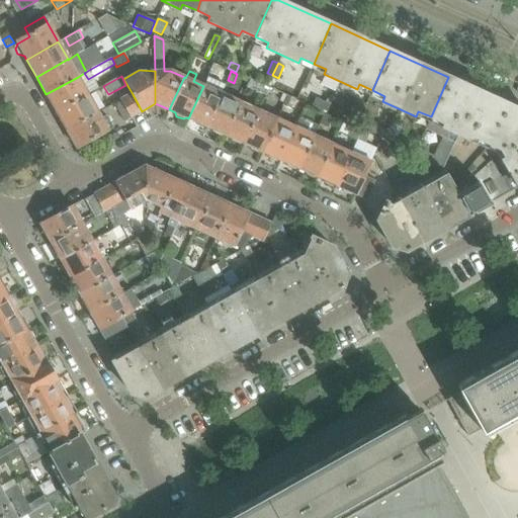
[(57,112),(87,94),(78,77),(46,94),(57,112)]
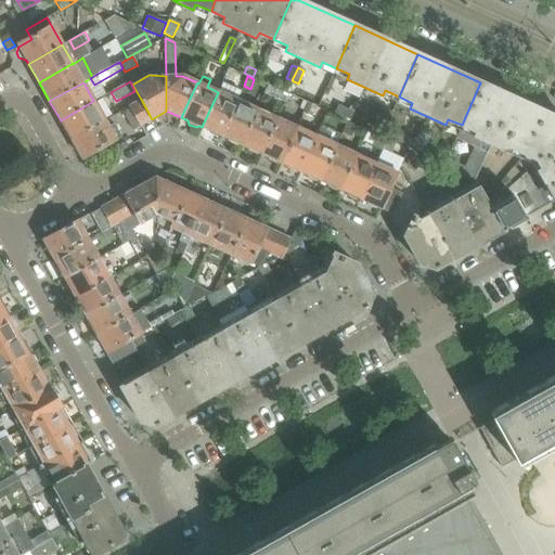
[(524,155),(542,112),(480,82),(462,125),(476,131),(474,137),(508,153),(511,150),(524,155)]
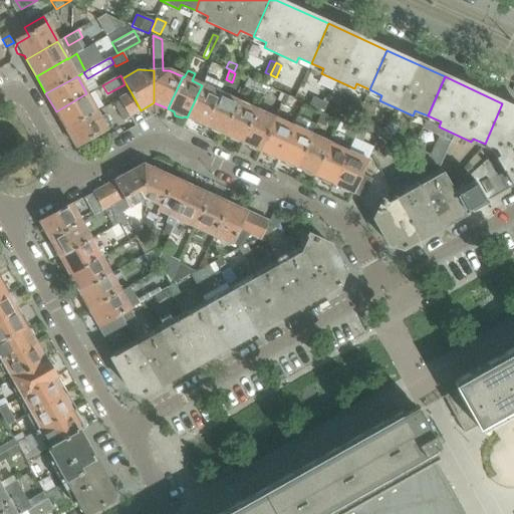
[(205,125),(219,93),(223,85),(205,77),(202,85),(187,117),(193,120),(194,123),(200,126),(203,125),(205,125)]
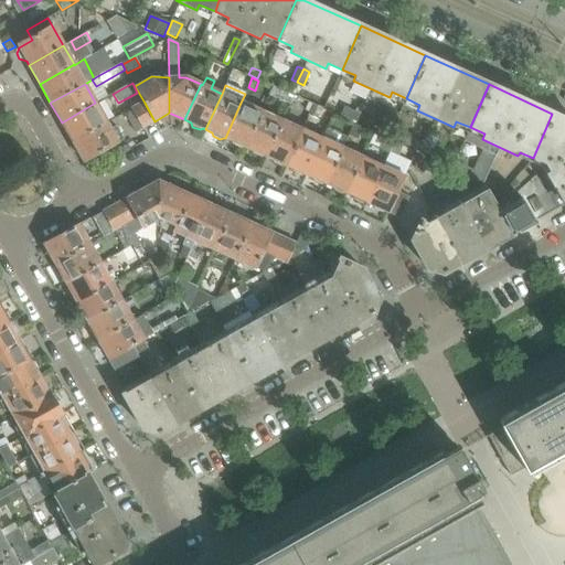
[(275,99),(279,89),(273,87),(268,96),(275,99)]
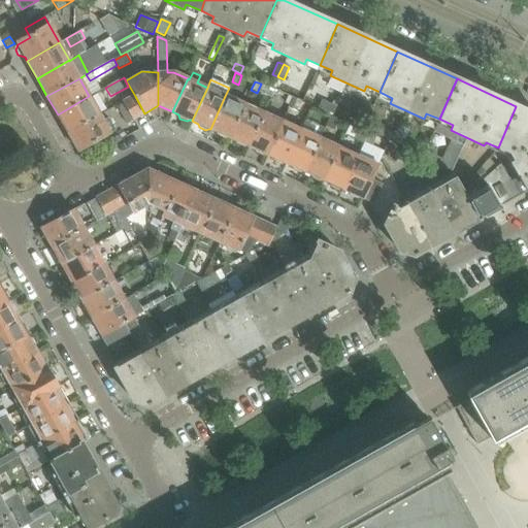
[(343,106),(349,94),(343,91),(337,103),(343,106)]
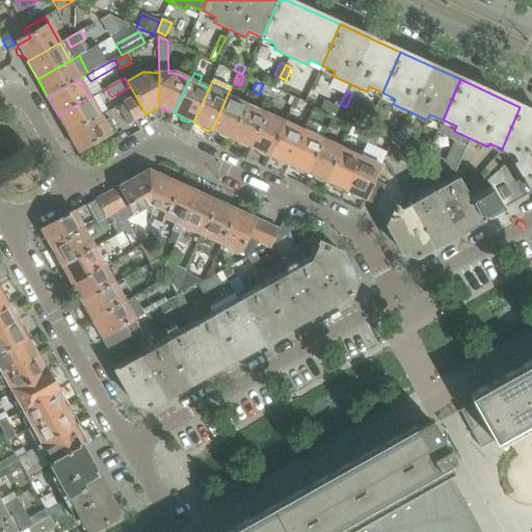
[(101,115),(89,97),(58,115),(68,134),(101,115)]
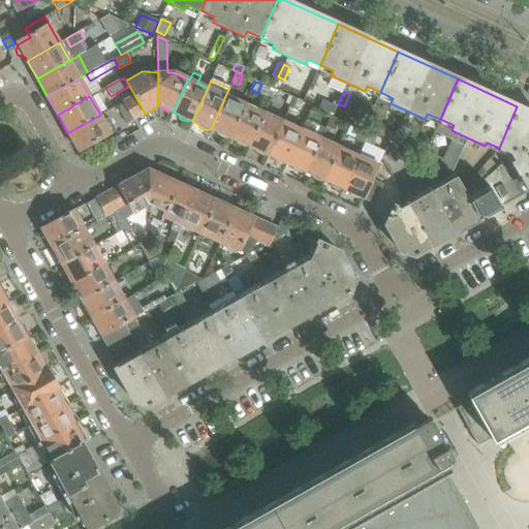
[(145,114),(135,96),(124,102),(127,107),(133,120),(145,114)]
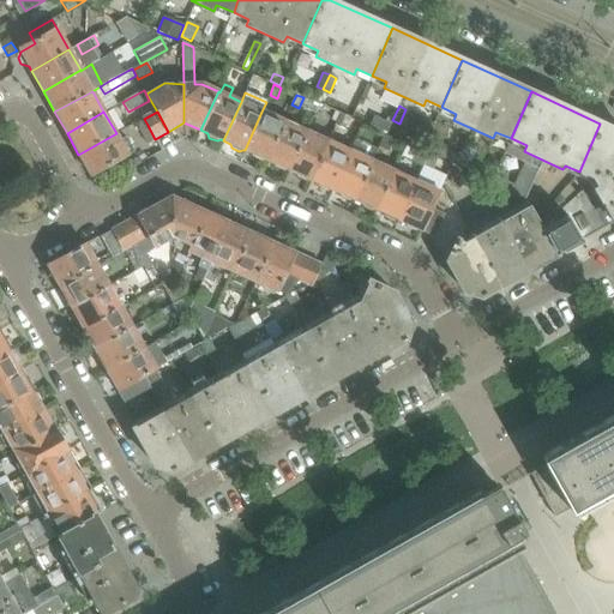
[(266,161),(284,121),(262,112),(245,150),(252,154),(253,157),(260,161),(265,160),(266,161)]
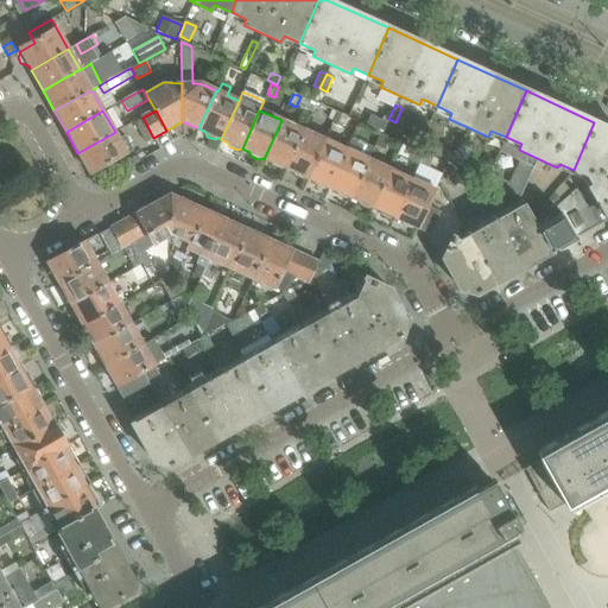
[(341,130),(347,116),(337,112),(331,126),(341,130)]
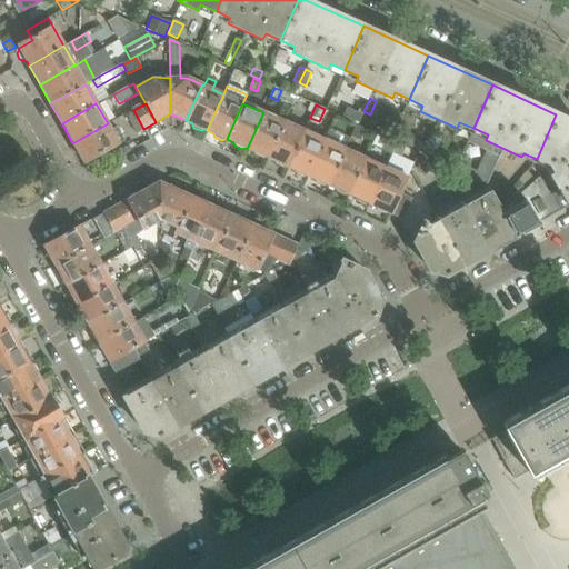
[(143,130),(132,111),(126,116),(136,135),(143,130)]
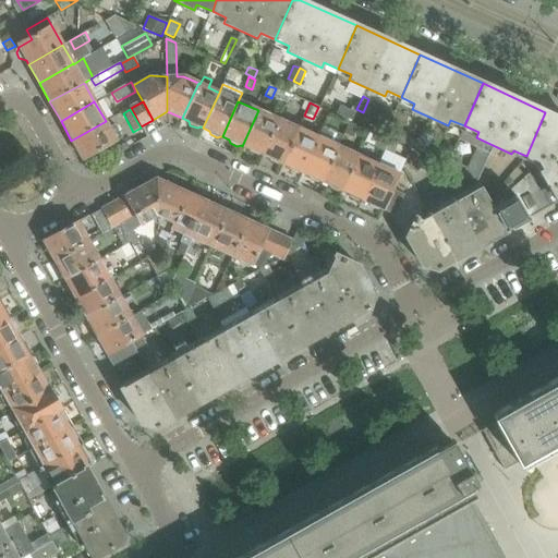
[(263,155),(279,120),(258,110),(242,146),(249,148),(250,152),(257,155),(261,154),(263,155)]
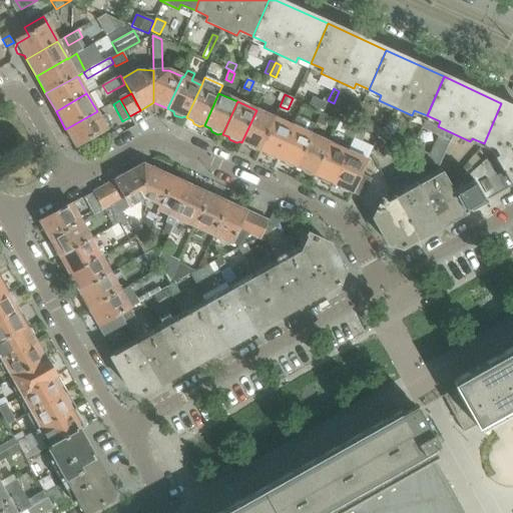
[(485,201),(512,185),(512,107),(501,103),(484,143),(495,148),(500,156),(495,159),(503,173),(496,176),(485,160),(474,170),(471,167),(480,160),(475,154),(466,165),(459,174),(450,184),(455,193),(475,181),(485,201)]
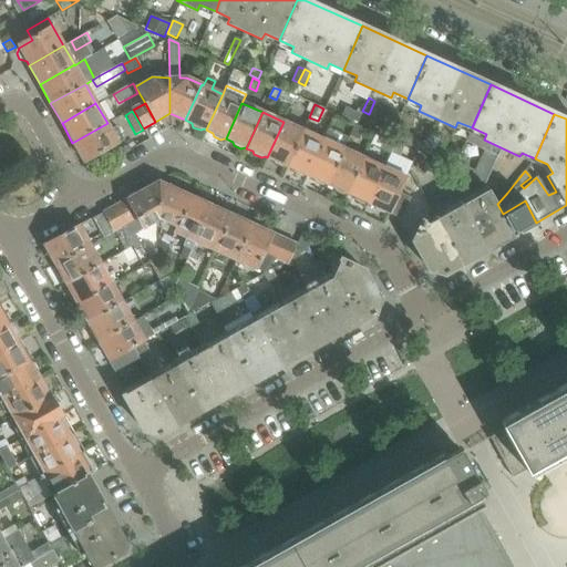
[(287,166),(303,131),(284,122),(267,157),(274,161),(275,164),(281,167),(285,166),(287,166)]
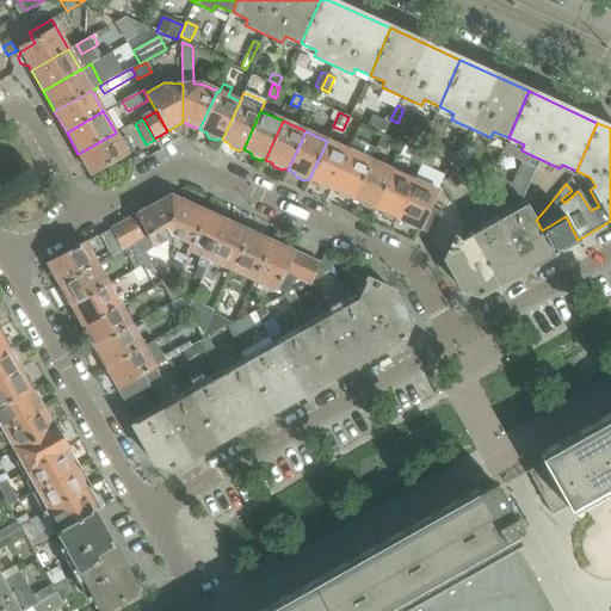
[(90,174),(133,150),(125,137),(119,141),(116,133),(78,154),(90,174)]
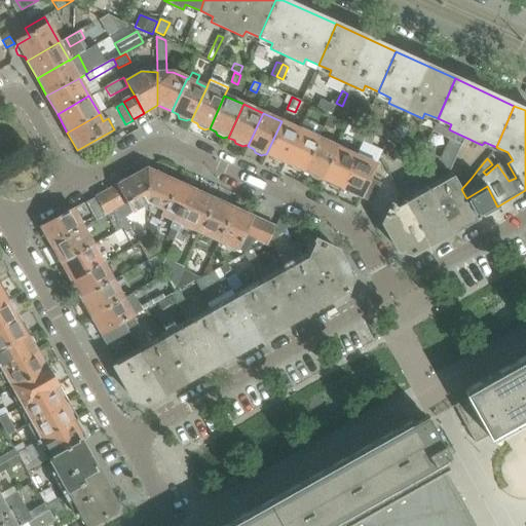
[(332,130),(336,119),(329,116),(324,126),(332,130)]
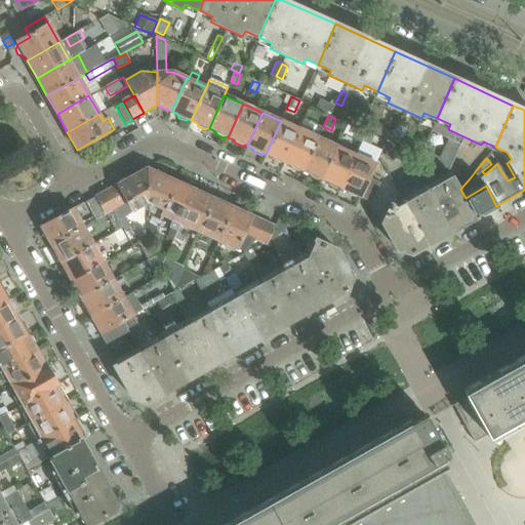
[(396,130),(401,118),(395,116),(390,127),(396,130)]
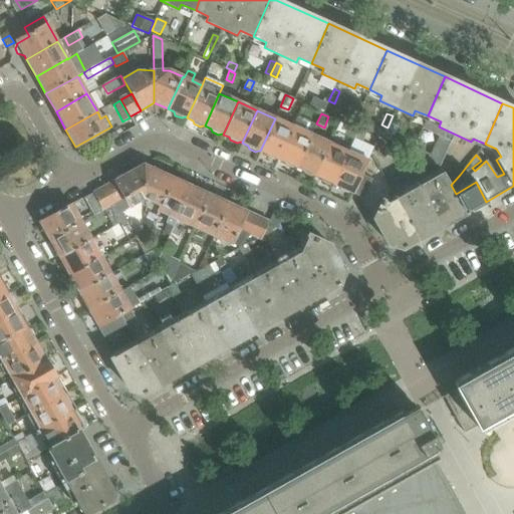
[(393,130),(398,118),(393,115),(388,127),(393,130)]
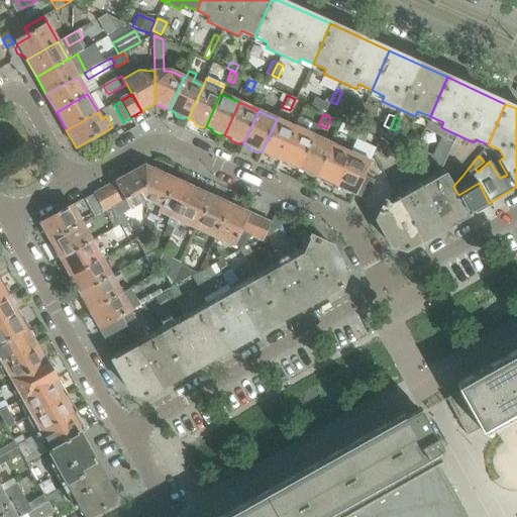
[(280,161),(295,128),(277,119),(262,151),(268,154),(269,158),(275,161),(278,160),(280,161)]
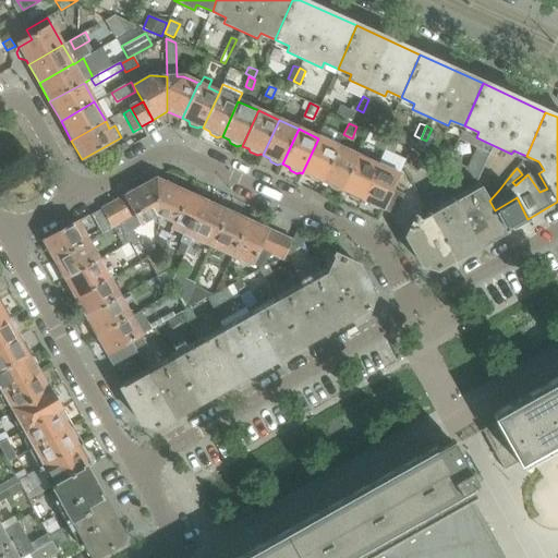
[(371,146),(376,135),(368,132),(364,143),(371,146)]
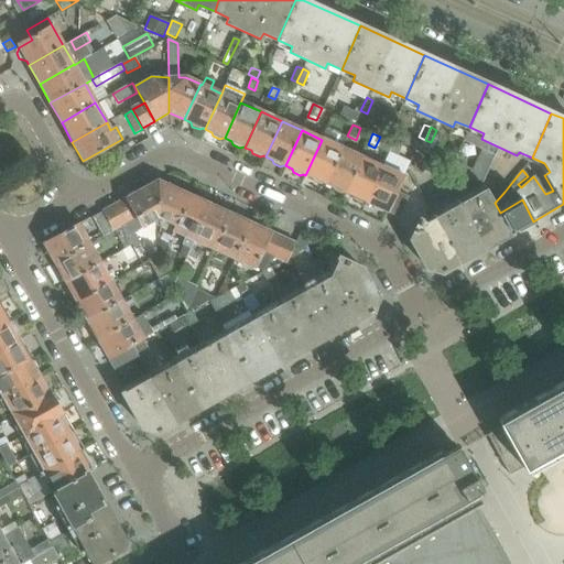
[(326,184),(342,149),(322,140),(305,175),(312,177),(313,182),(321,184),(324,183),(326,184)]
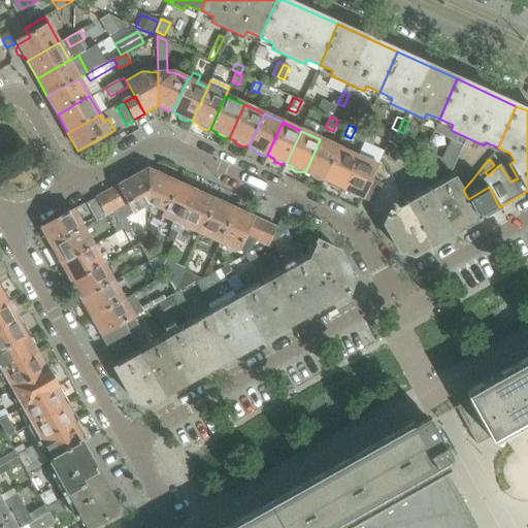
[(371,179),(380,161),(367,156),(376,136),(368,133),(358,156),(342,190),(349,192),(350,196),(356,199),(360,197),(362,198),(371,179)]
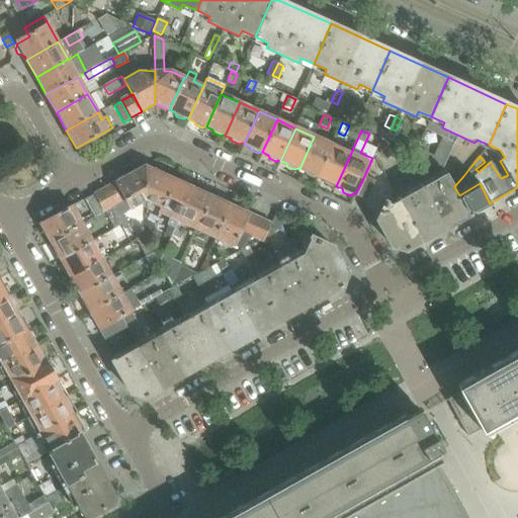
[(317,177),(332,145),(314,137),(299,169),(305,172),(306,175),(313,178),(316,177),(317,177)]
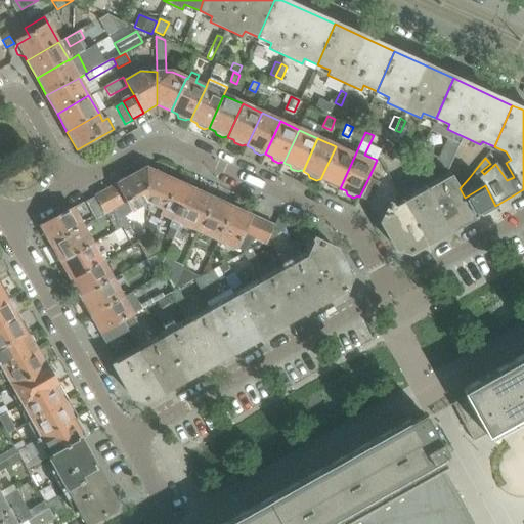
[(453,156),(459,144),(448,139),(437,161),(449,167),(453,156)]
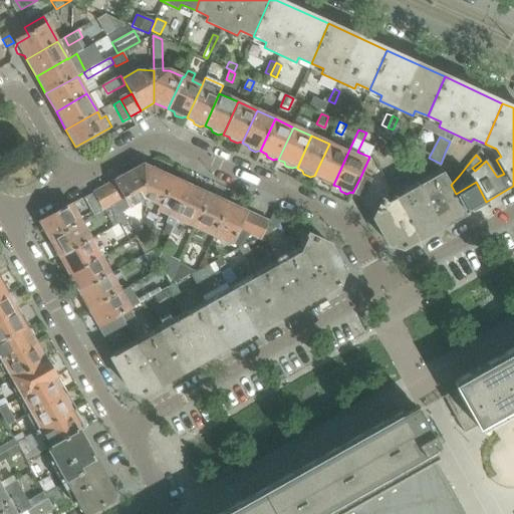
[(333,185),(348,152),(329,144),(314,176),(321,179),(322,182),(328,185),(331,184),(333,185)]
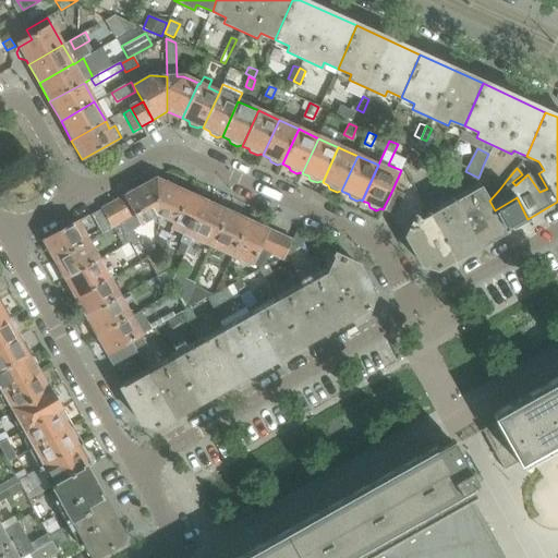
[(156,178),(124,196),(135,216),(141,226),(157,217),(156,178)]
